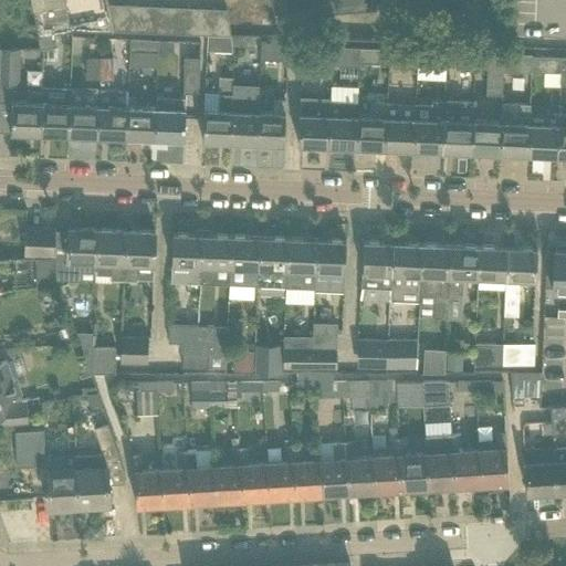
[(31,0),(37,29),(38,34),(55,31),(75,28),(113,30),(107,3),(106,0),(31,0)]
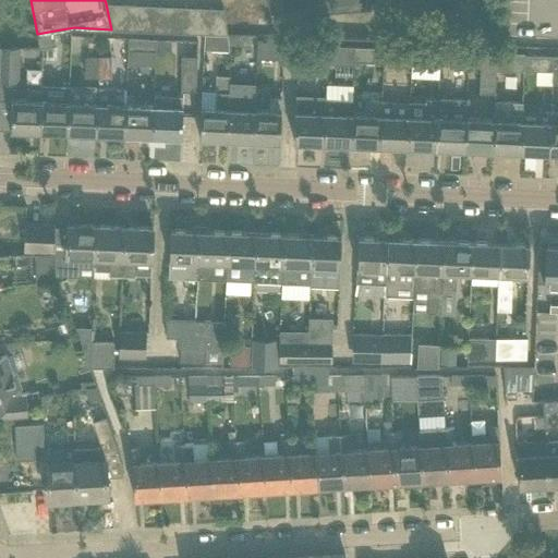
[(372,8),(370,0),(313,0),(314,12),(372,8)]
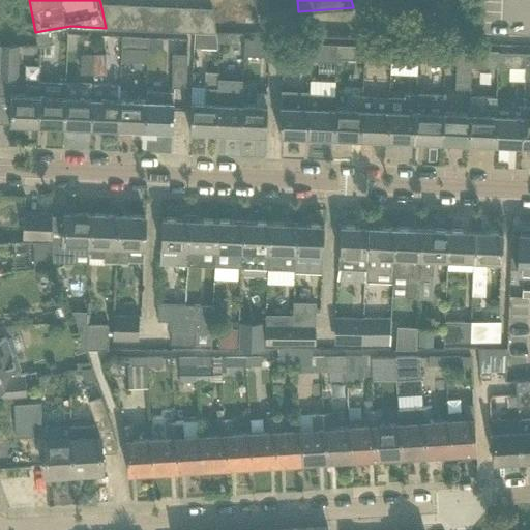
[(118,29),(114,4),(100,3),(106,28),(118,29)]
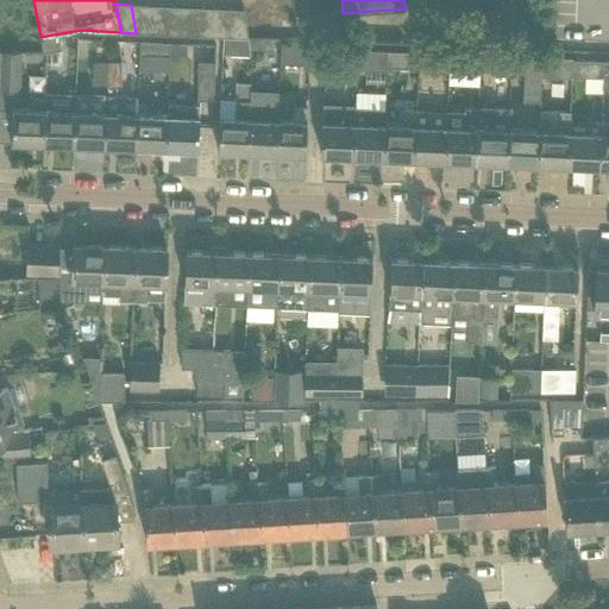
[(150,33),(145,5),(131,5),(136,33),(150,33)]
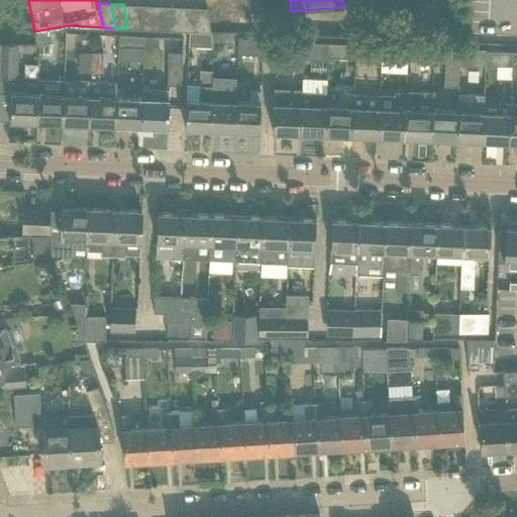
[(138,29),(135,5),(123,4),(127,28),(138,29)]
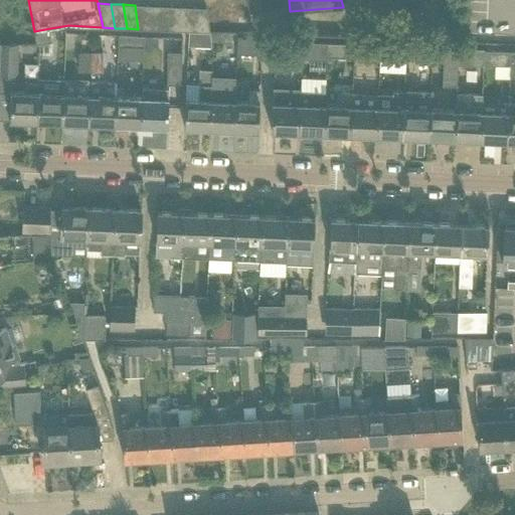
[(150,29),(146,5),(135,5),(138,29),(150,29)]
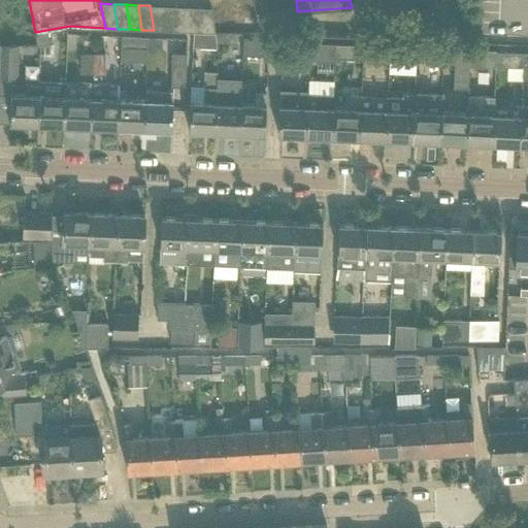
[(166,31),(162,6),(150,5),(154,30),(166,31)]
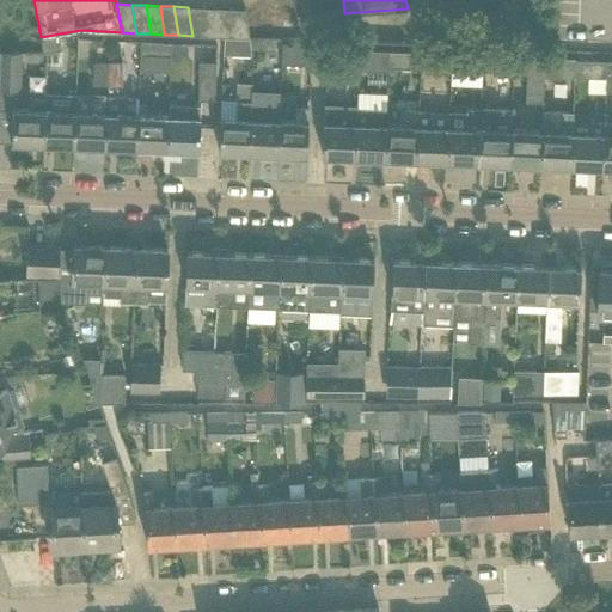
[(206,36),(202,7),(188,7),(193,36),(206,36)]
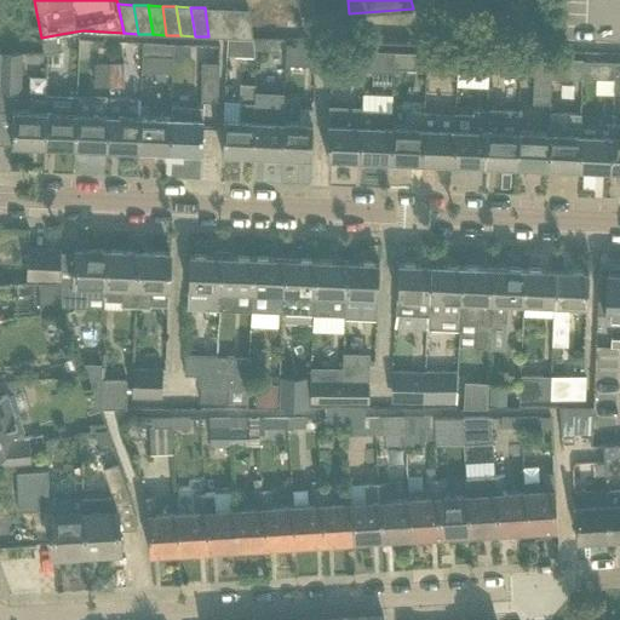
[(223,38),(219,9),(205,7),(208,36),(223,38)]
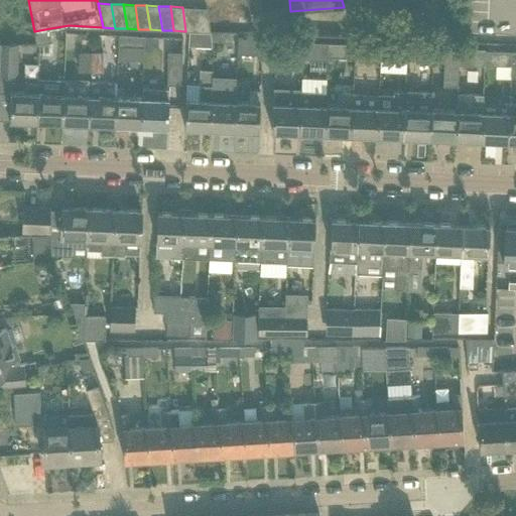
[(198,31),(194,7),(182,7),(185,31),(189,31),(198,31)]
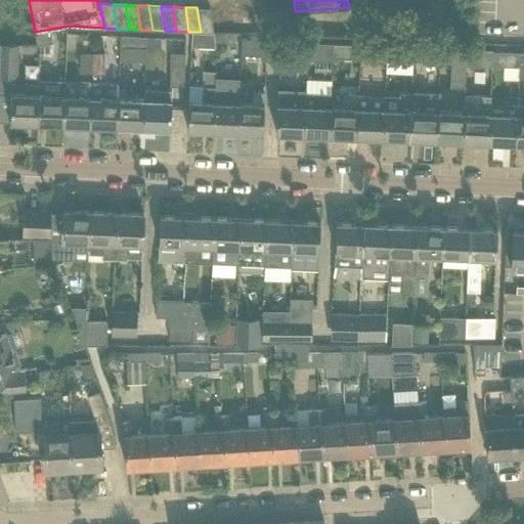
[(214,33),(213,13),(212,13),(211,8),(197,7),(201,32),(214,33)]
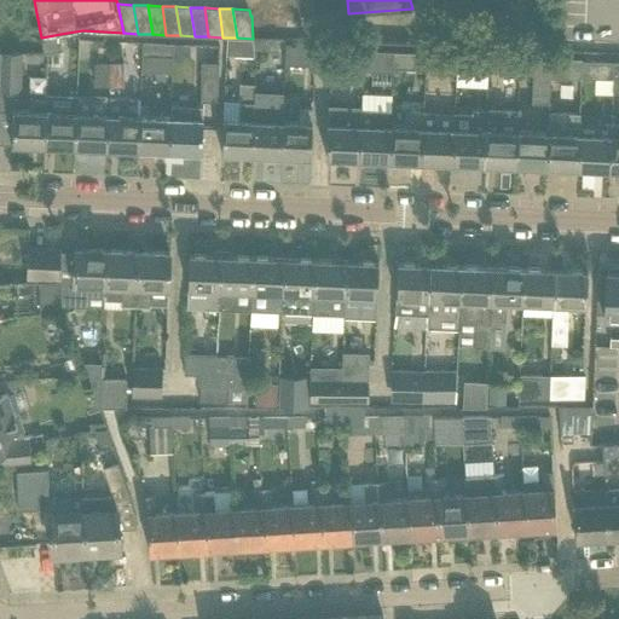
[(63,50),(61,34),(41,38),(45,51),(63,50)]
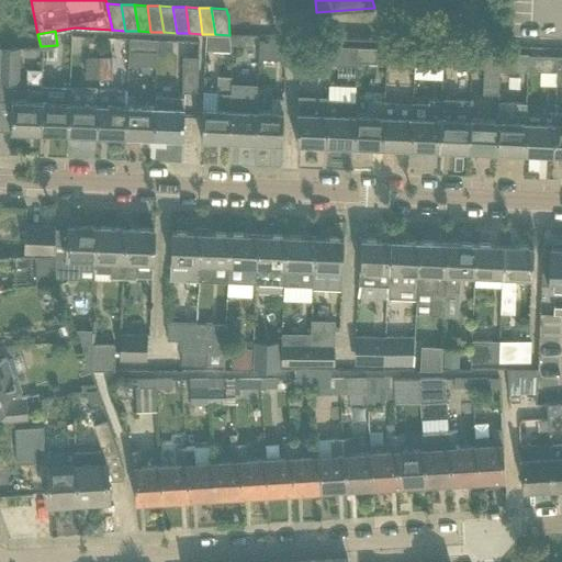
[(231,45),(229,35),(215,34),(206,34),(205,47),(231,48),(231,45)]
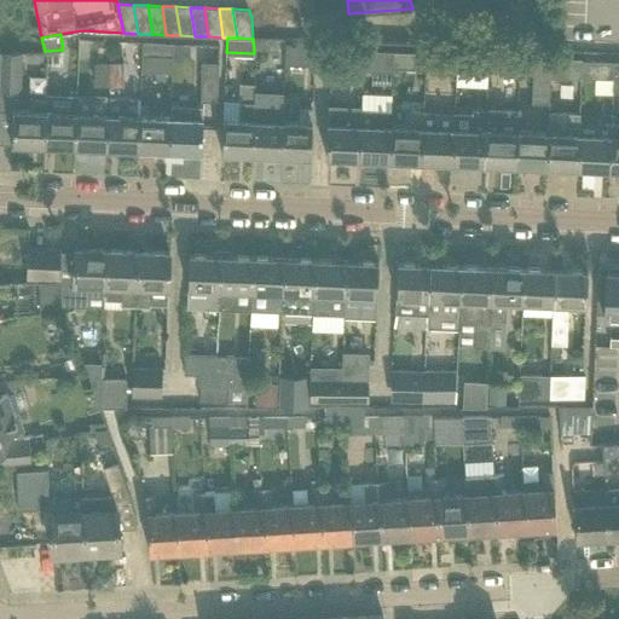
[(281,51),(279,40),(253,39),(254,50),(281,51)]
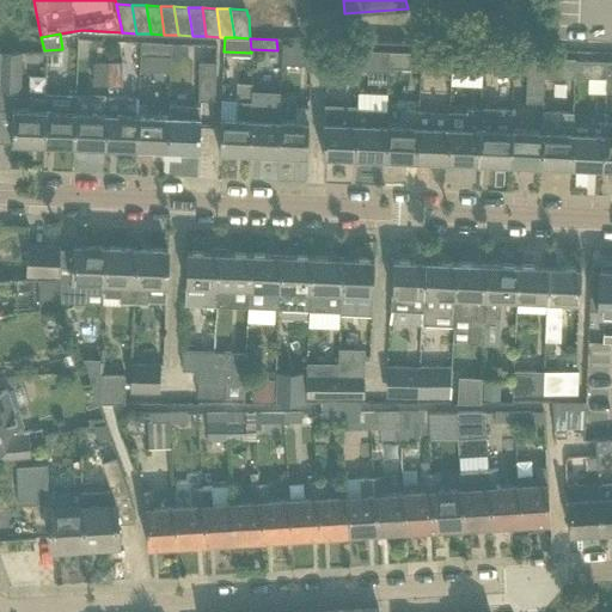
[(171,43),(141,42),(140,55),(171,56),(171,43)]
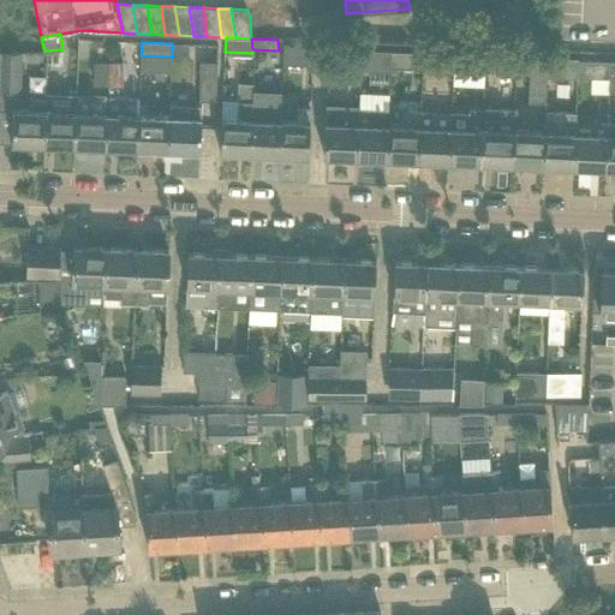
[(309,47),(284,46),(282,65),(308,66),(309,47)]
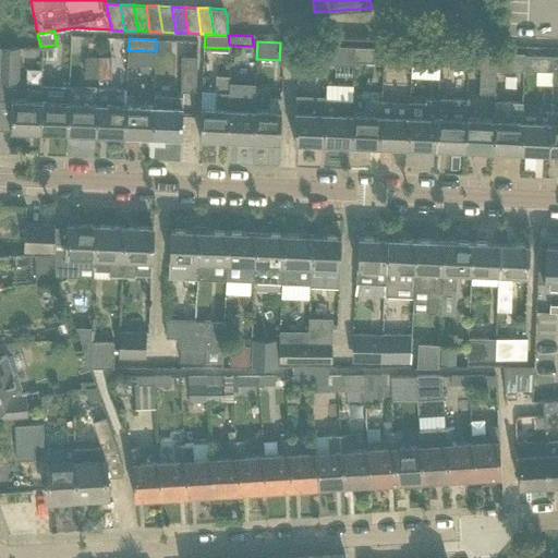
[(326,63),(327,45),(301,44),(300,62),(326,63)]
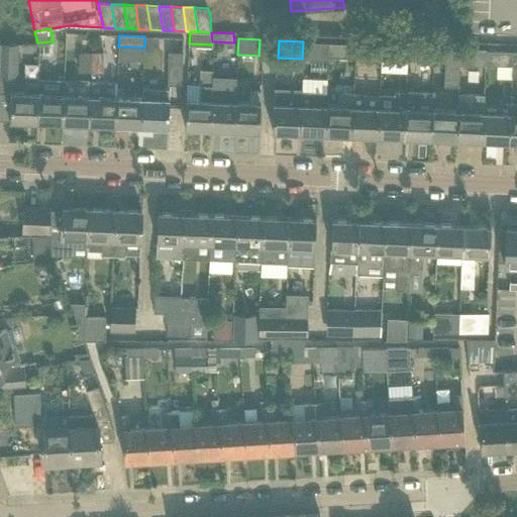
[(416,40),(415,62),(433,63),(434,41),(416,40)]
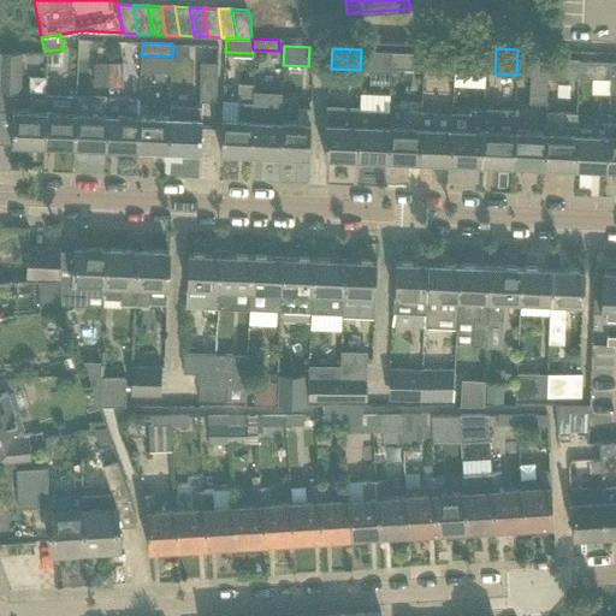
[(391,67),(391,51),(366,49),(365,70),(391,72),(391,67)]
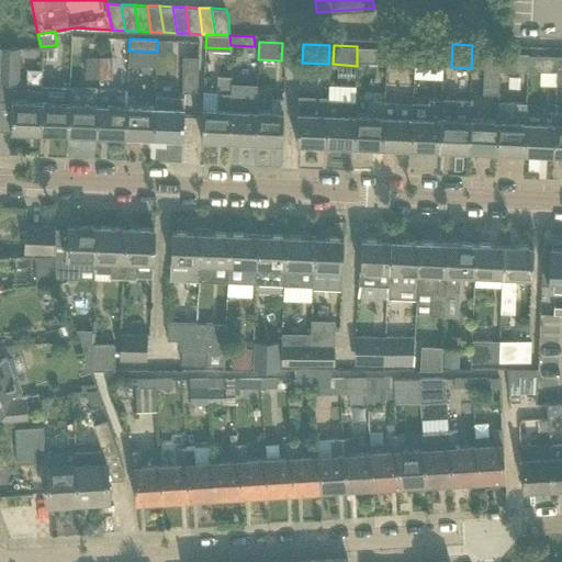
[(378,47),(357,46),(357,62),(377,63),(378,47)]
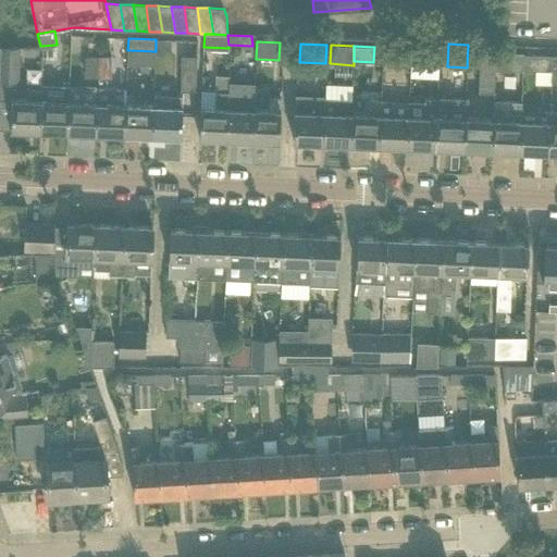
[(28,56),(28,47),(11,47),(1,47),(1,48),(0,62),(0,93),(15,95),(15,82),(20,82),(20,56),(28,56)]
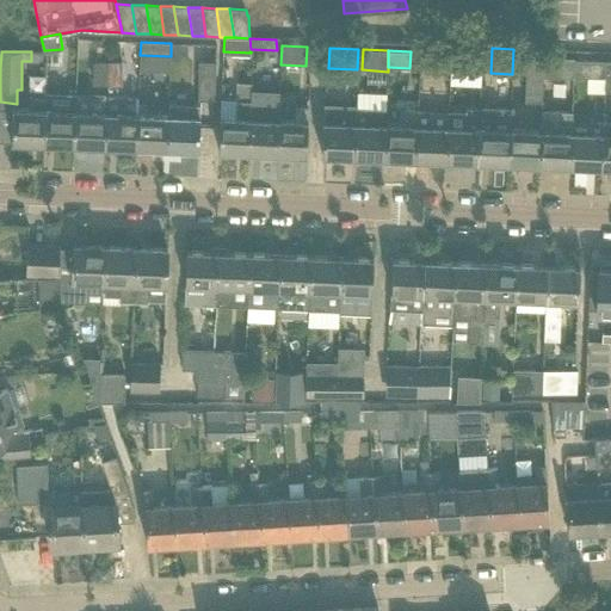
[(450,68),(450,54),(420,51),(419,66),(450,68)]
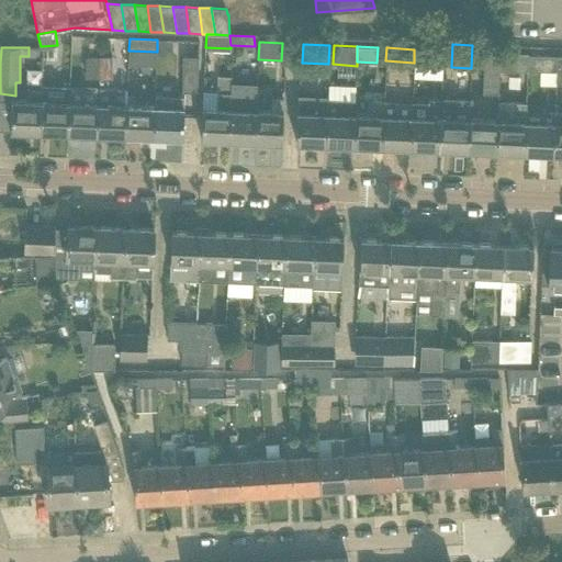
[(442,66),(444,51),(414,49),(414,63),(414,82),(420,82),(422,65),(442,66)]
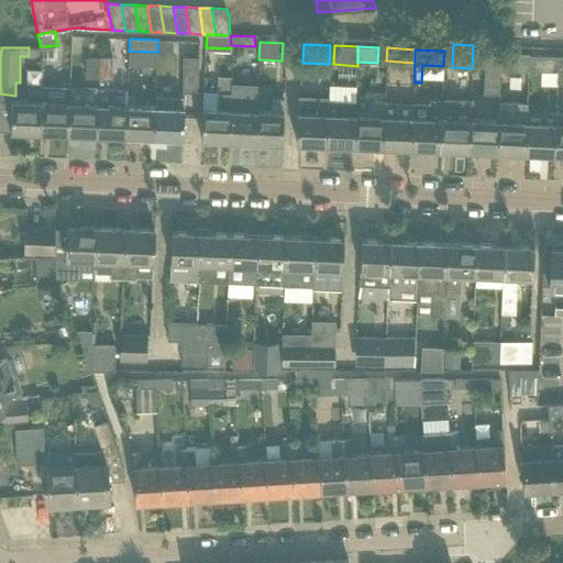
[(499,95),(500,69),(499,69),(500,54),(501,52),(486,52),(484,94),(499,95)]
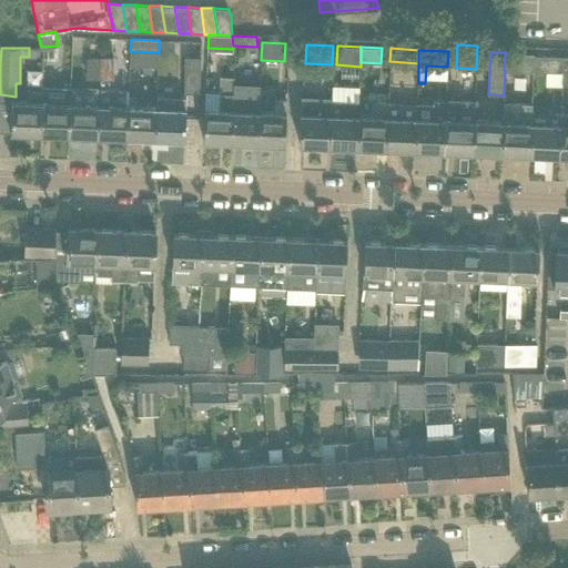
[(534,56),(505,54),(504,70),(505,70),(533,71),(534,56)]
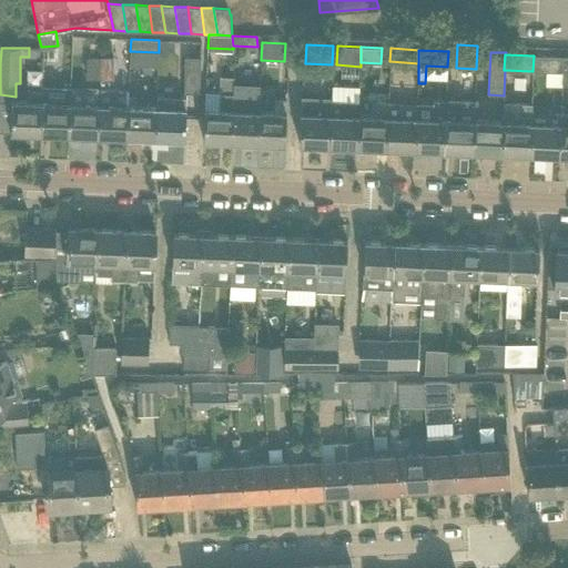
[(561,68),(563,57),(534,56),(533,71),(563,72),(563,68),(561,68)]
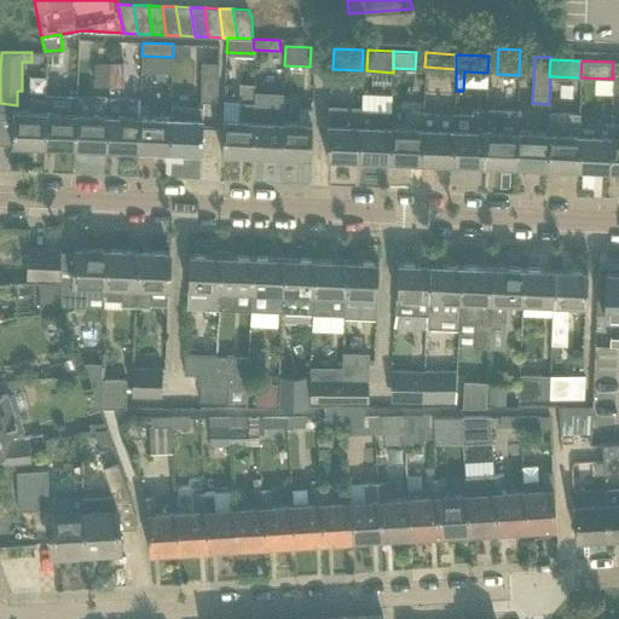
[(109,85),(109,63),(94,62),(94,85),(109,85)]
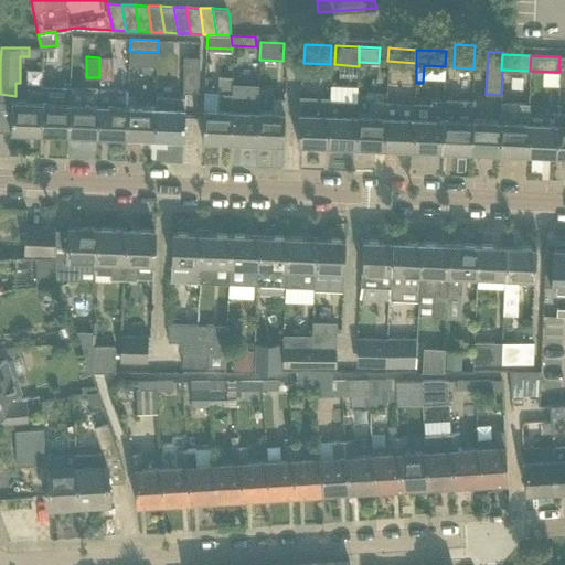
[(114,57),(99,57),(99,77),(113,78),(113,68),(114,57)]
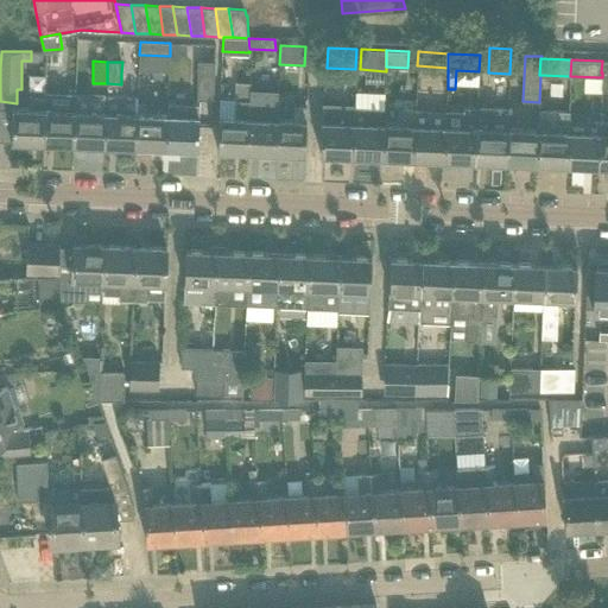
[(197,62),(196,99),(214,100),(214,62),(197,62)]
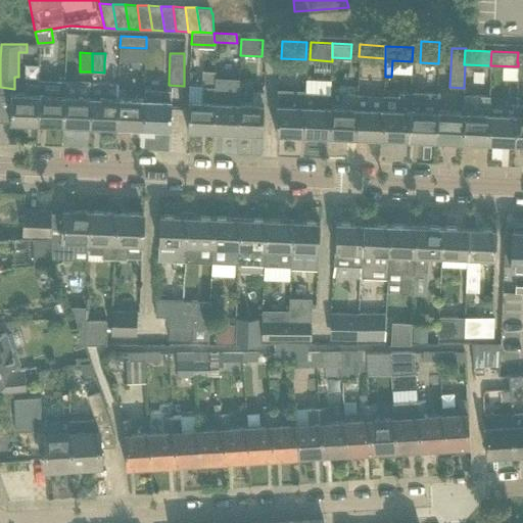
[(307,91),(331,90),(330,80),(307,81),(307,91)]
